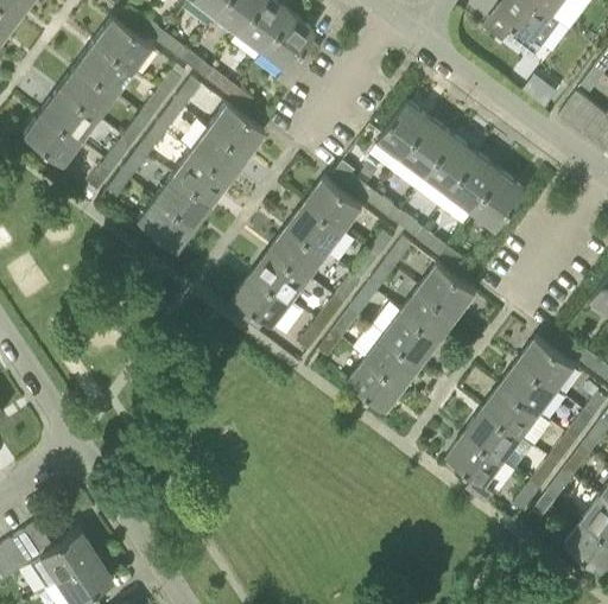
[(0,0),(0,6),(16,18),(29,0),(0,0)]
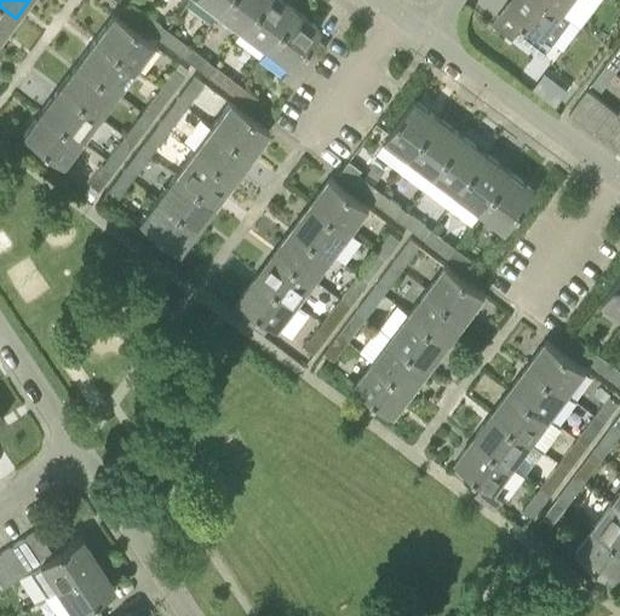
[(196,0),(217,16),(227,0),(196,0)]
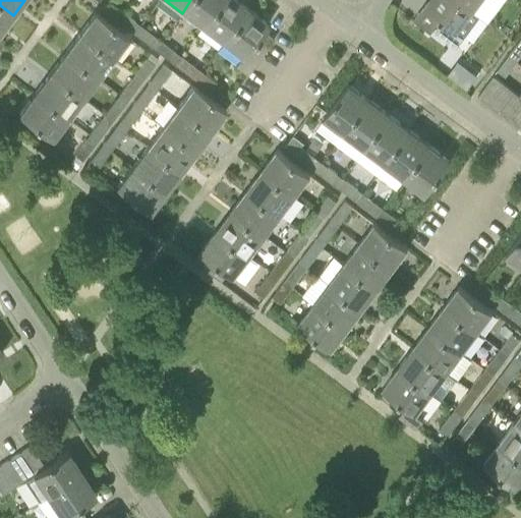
[(190,0),(182,13),(203,29),(223,0),(190,0)]
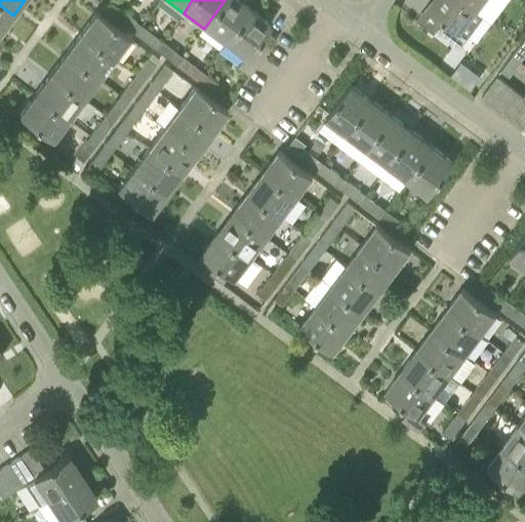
[(225,0),(204,29),(225,44),(248,9),(236,0),(225,0)]
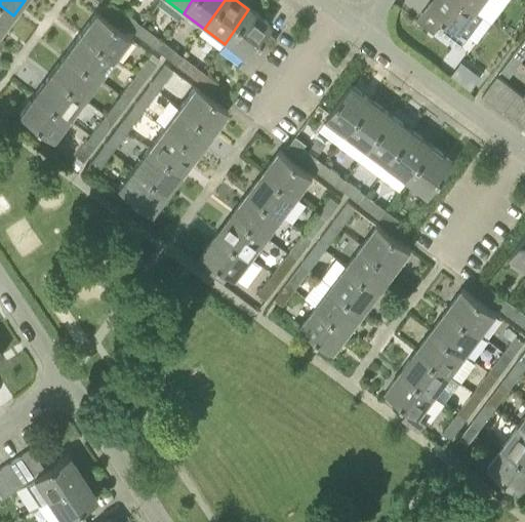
[(457,48),(458,49),(482,18),(476,13),(457,0),(432,0),(426,8),(443,22),(435,32),(442,37),(437,44),(452,55),(457,48)]
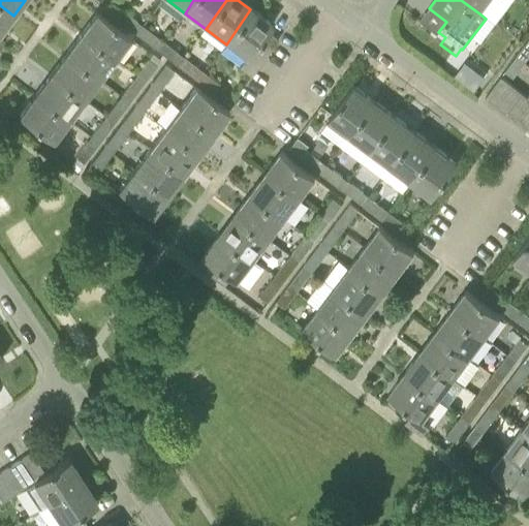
[(461,0),(479,13),(489,0),(461,0)]
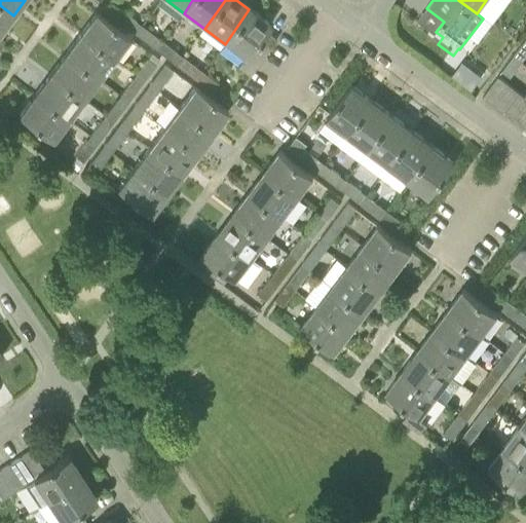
[(0,33),(13,15),(0,5),(0,33)]
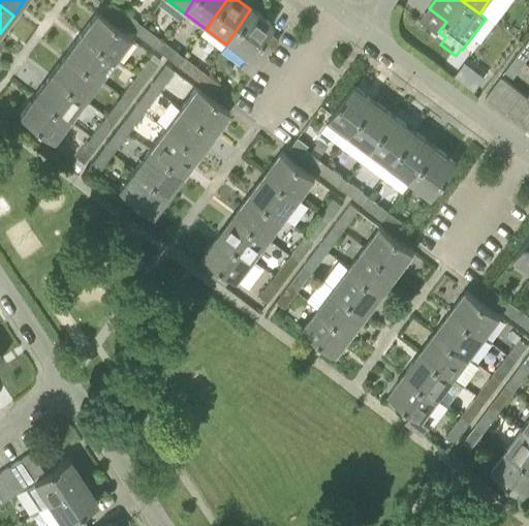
[(226,44),(246,59),(239,69),(250,78),(278,40),(267,33),(272,26),(250,9),(226,44)]
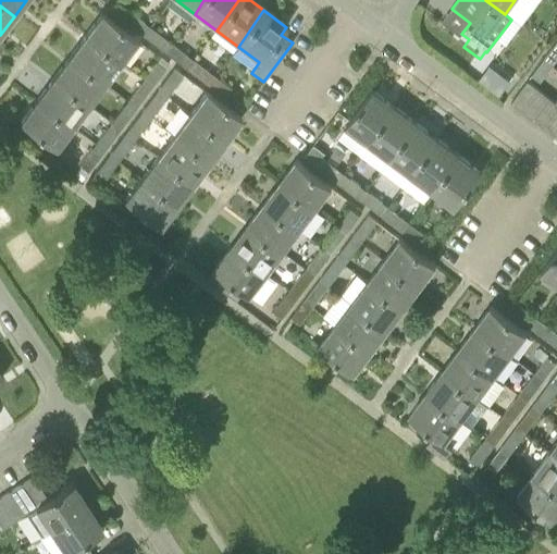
[(145,39),(151,31),(127,13),(121,22),(145,39)]
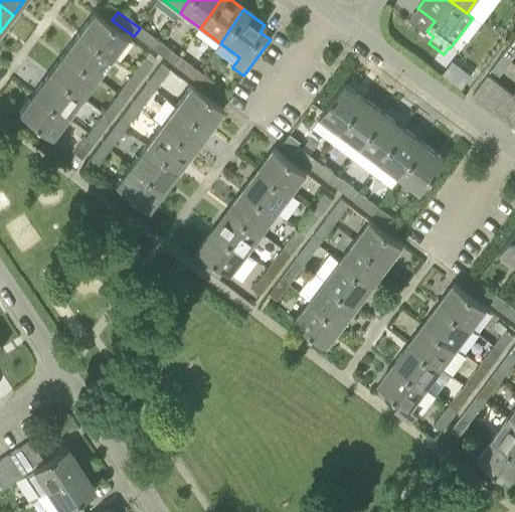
[(78,34),(112,58),(127,38),(94,14),(78,34)]
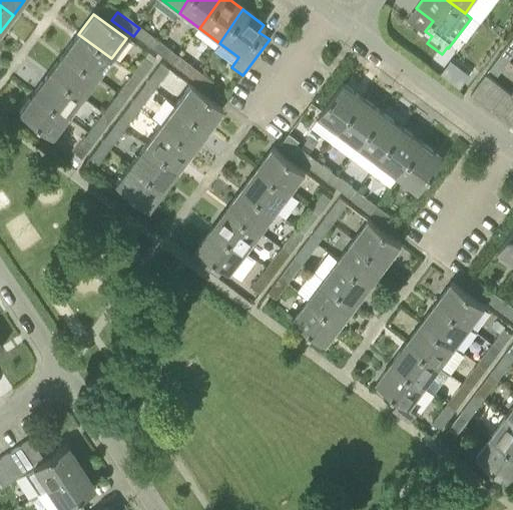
[(151,50),(157,42),(139,28),(133,36),(151,50)]
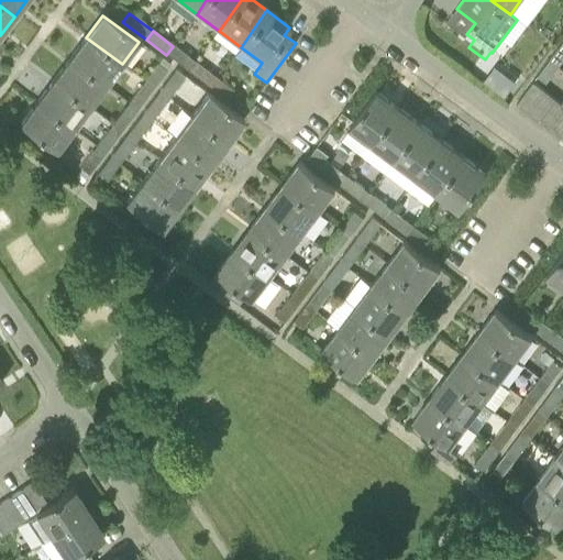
[(106,86),(122,64),(86,37),(69,59),(106,86)]
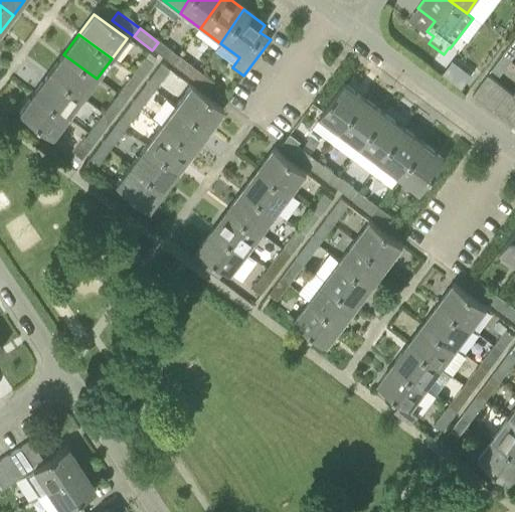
[(514,38),(501,57),(510,63),(514,56),(514,38)]
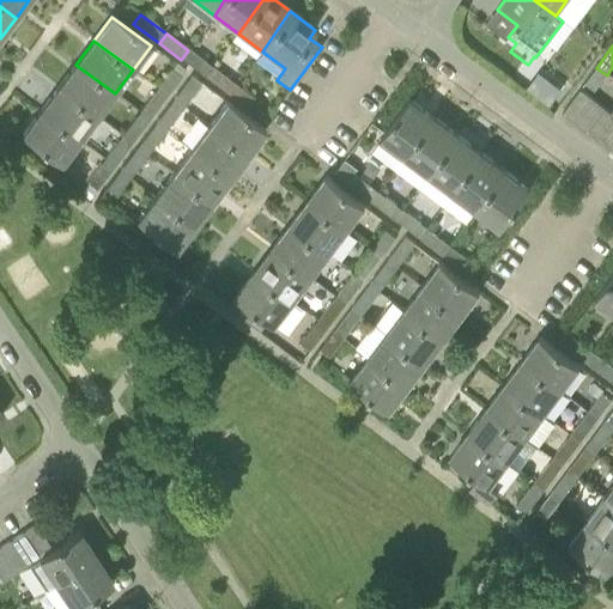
[(205,78),(212,68),(188,50),(181,60),(205,78)]
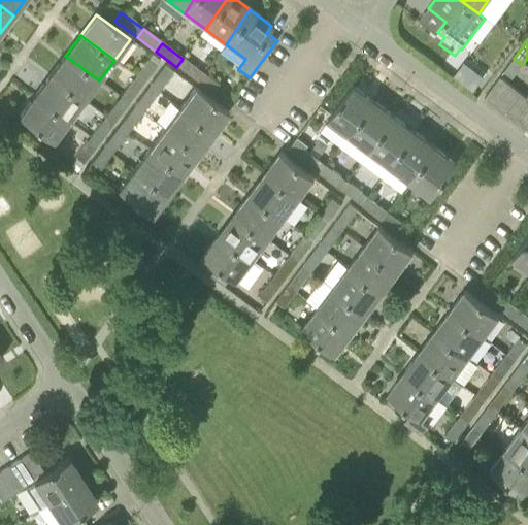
[(50,76),(84,102),(99,80),(65,56),(50,76)]
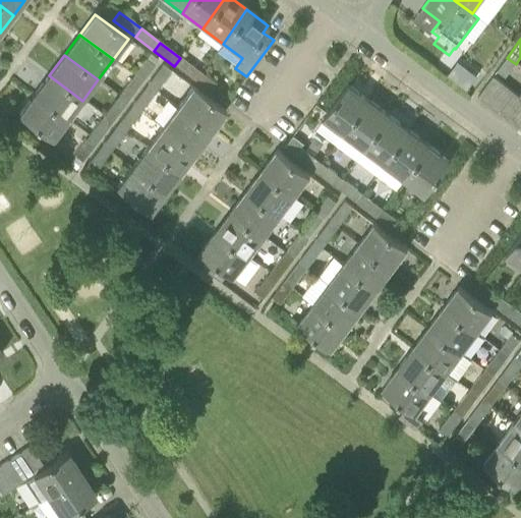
[(194,81),(200,73),(180,58),(174,66),(194,81)]
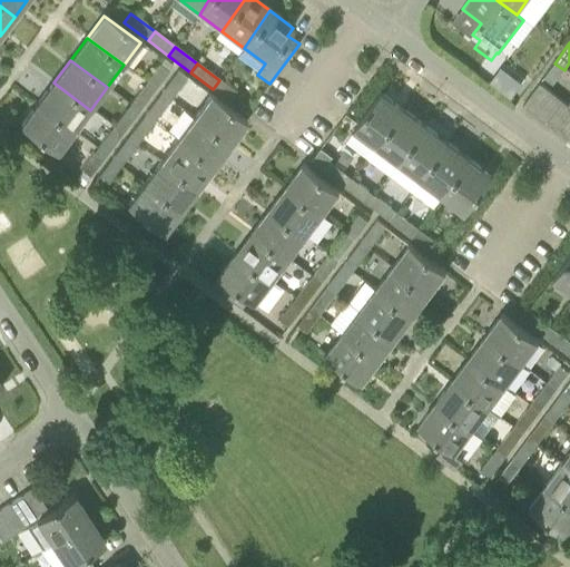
[(543,79),(552,86),(564,70),(554,64),(543,79)]
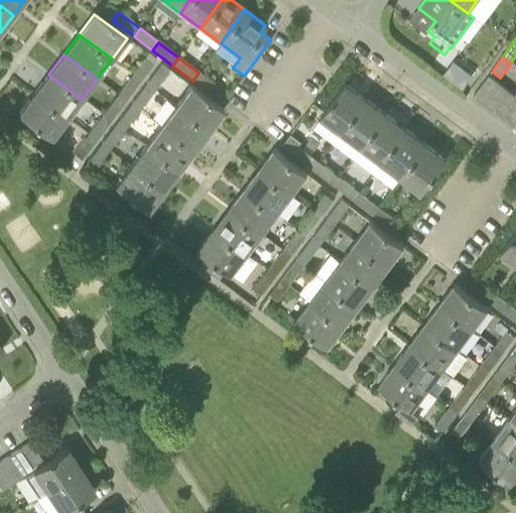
[(132,77),(140,83),(152,67),(144,60),(132,77)]
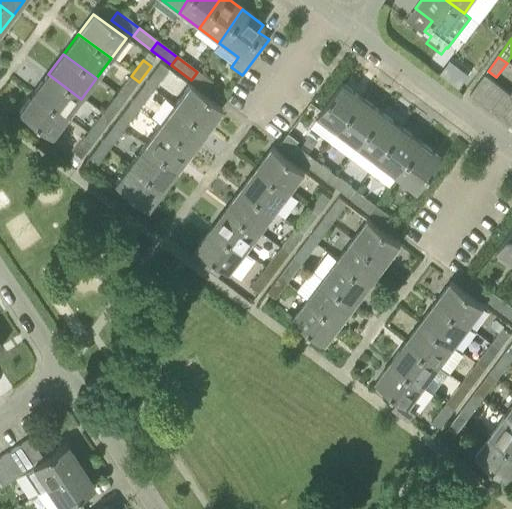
[(145,84),(153,89),(168,70),(160,64),(145,84)]
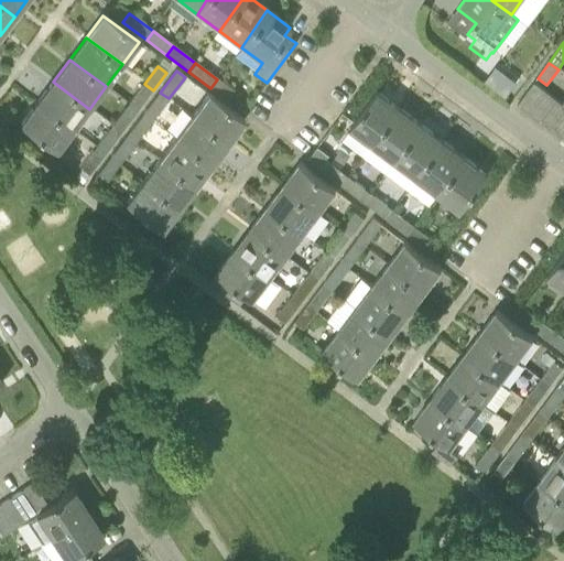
[(234,92),(217,79),(210,88),(227,100),(234,92)]
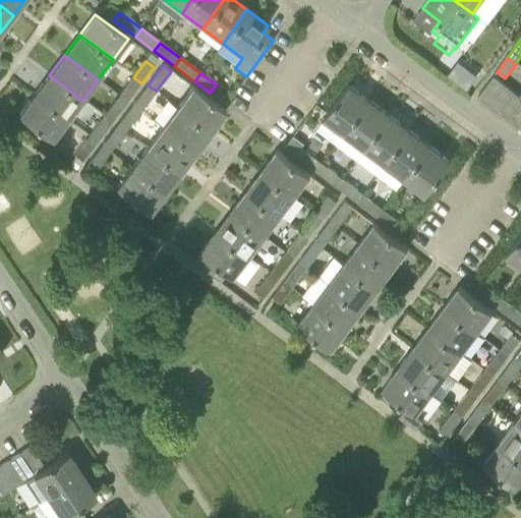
[(67,120),(82,101),(49,75),(34,96),(67,120)]
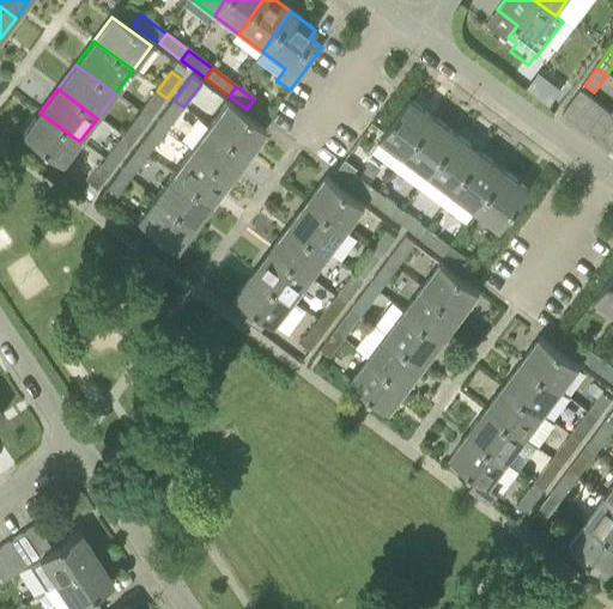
[(139,115),(149,122),(167,98),(157,91),(139,115)]
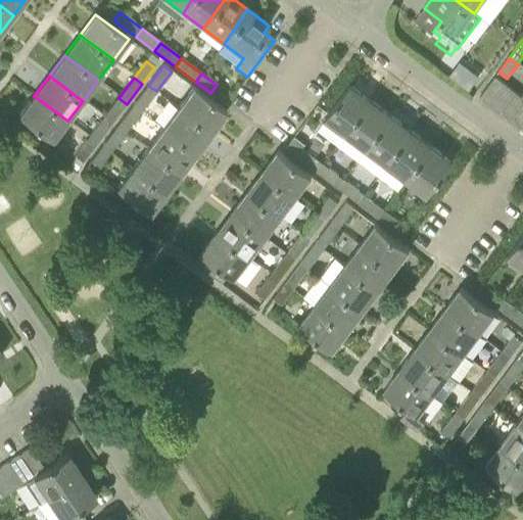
[(489,105),(504,85),(493,78),(478,97),(489,105)]
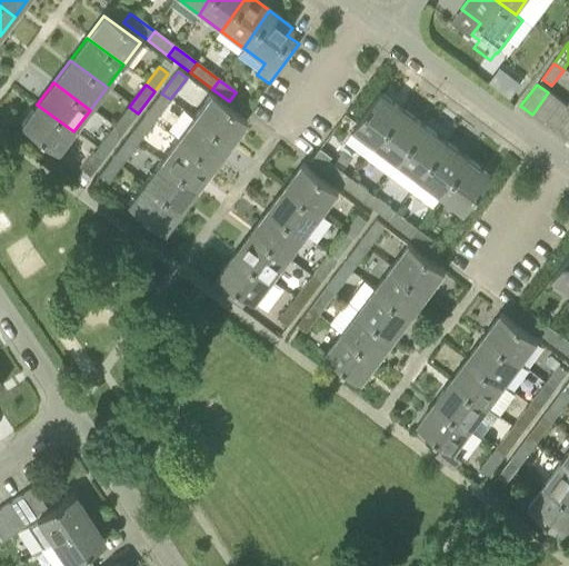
[(548,92),(532,115),(543,123),(560,101),(548,92)]
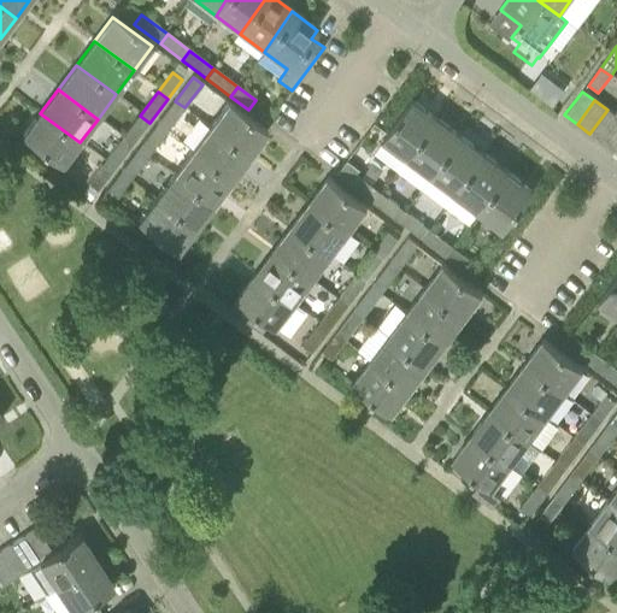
[(156,127),(165,134),(184,107),(175,101),(156,127)]
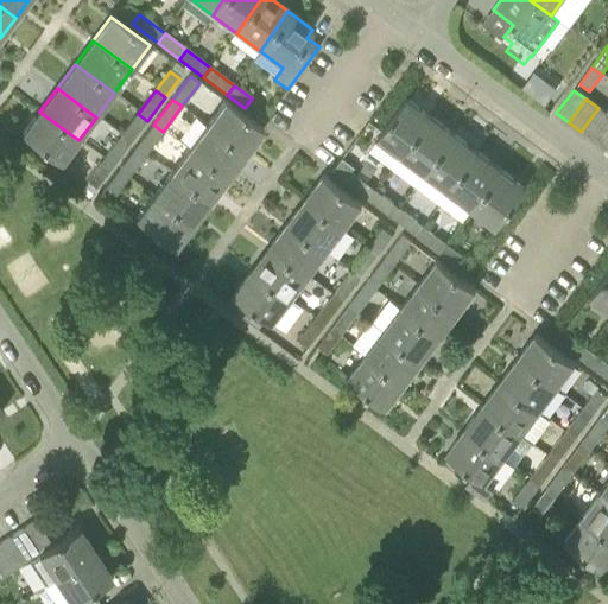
[(378,139),(401,157),(431,118),(406,100),(378,139)]
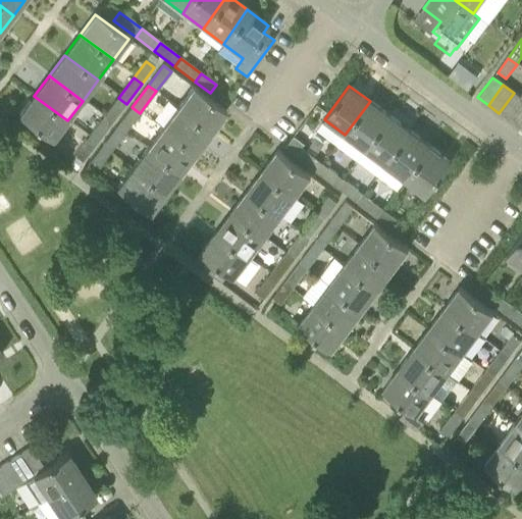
[(211,133),(226,112),(193,88),(178,108),(211,133)]
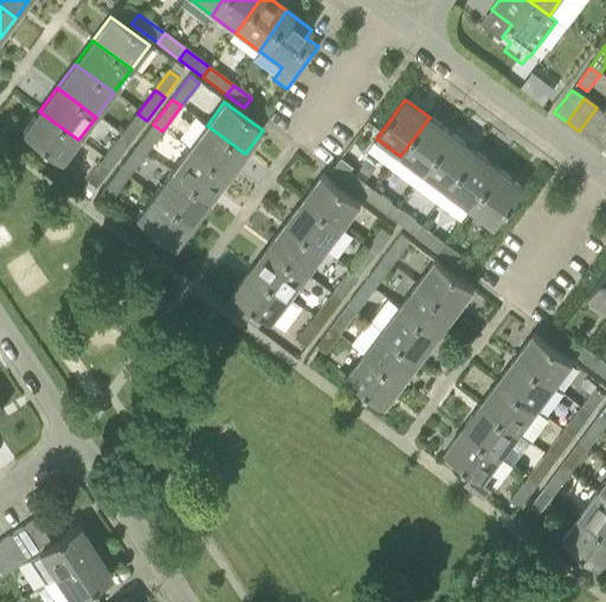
[(597,108),(579,131),(591,140),(605,120),(605,115),(603,112),(597,108)]
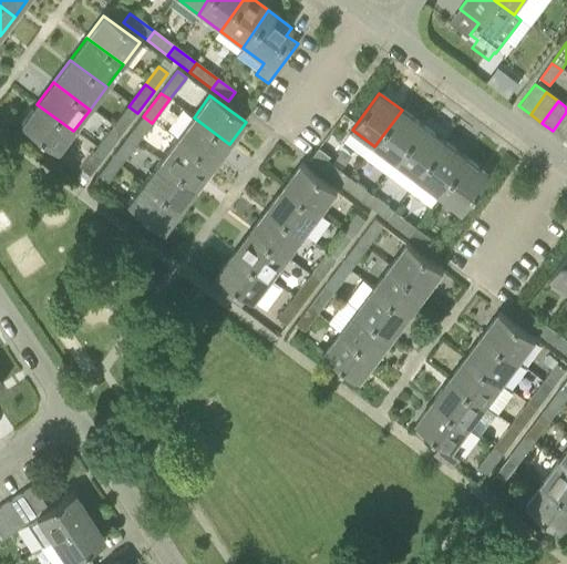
[(57,153),(73,131),(37,104),(20,126),(57,153)]
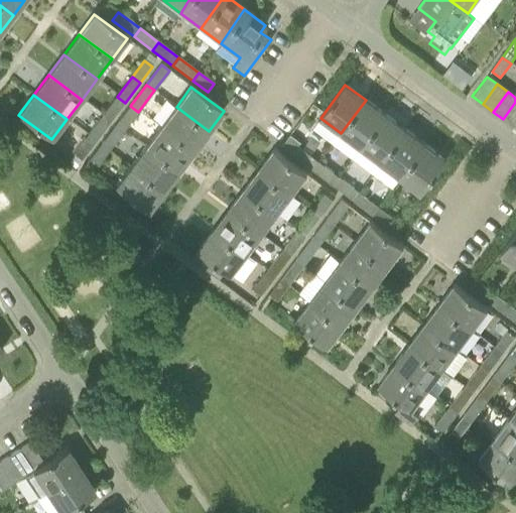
[(103,116),(111,122),(125,103),(117,97),(103,116)]
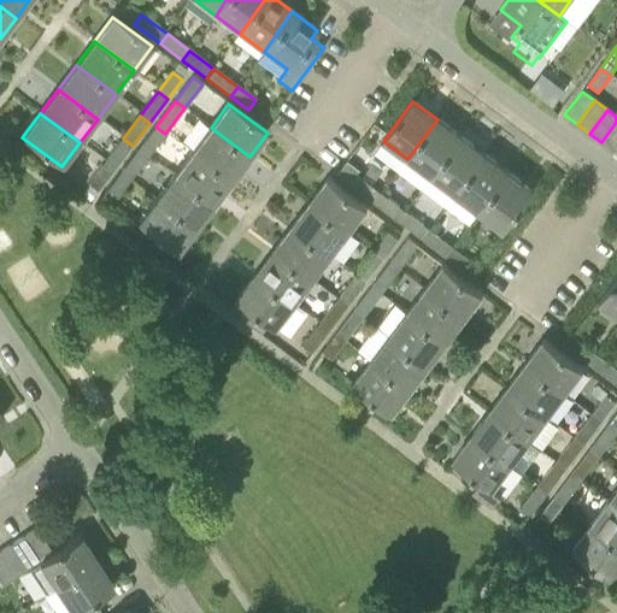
[(407,159),(432,177),(462,137),(438,119),(407,159)]
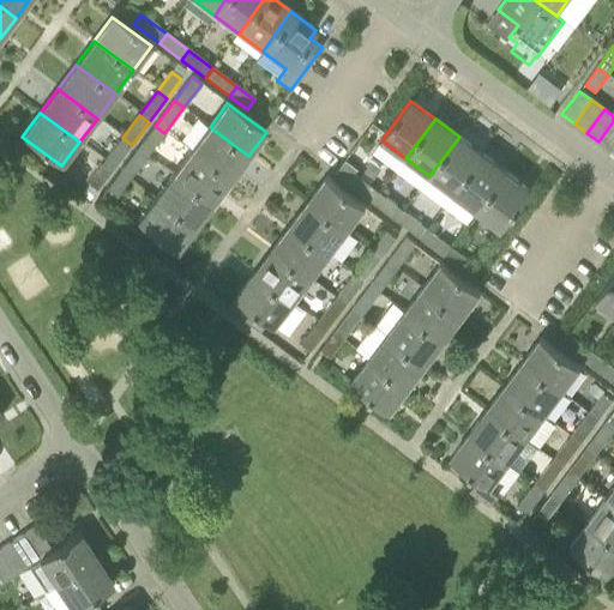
[(613,121),(599,142),(611,151),(613,146),(613,121)]
